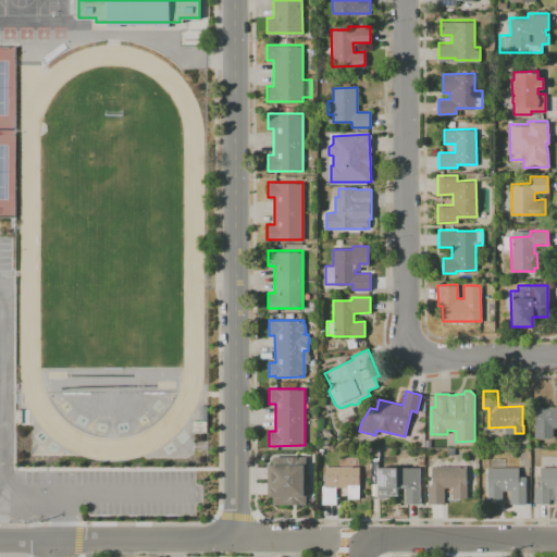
[(534,438),(534,426),(535,426),(535,407),(556,407),(556,429),(553,429),(553,438),(534,438)]
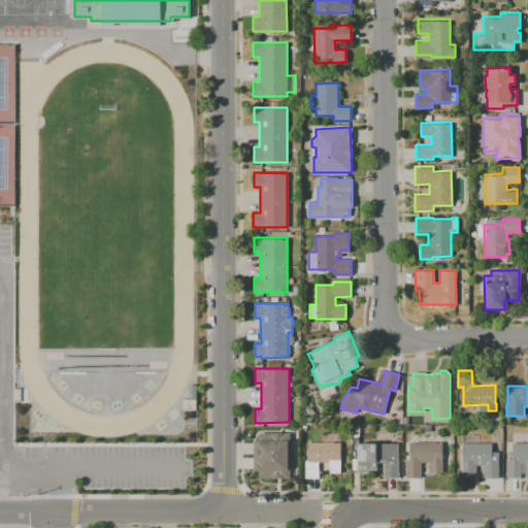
[(290,433),(290,477),(259,477),(259,471),(254,471),(254,433),(290,433)]
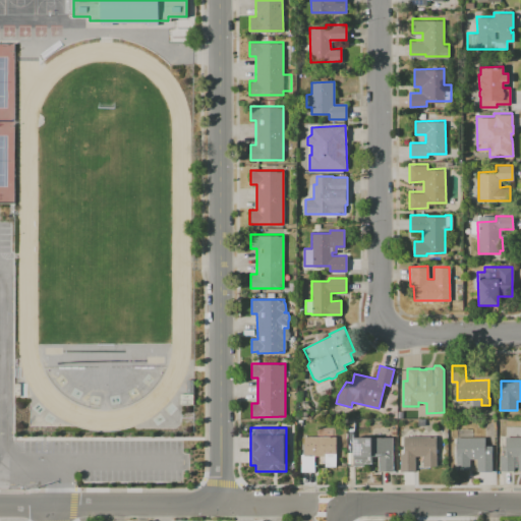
[(336,436),(336,466),(326,466),(326,456),(314,456),(314,471),(301,471),(301,454),(304,454),(304,436),(336,436)]
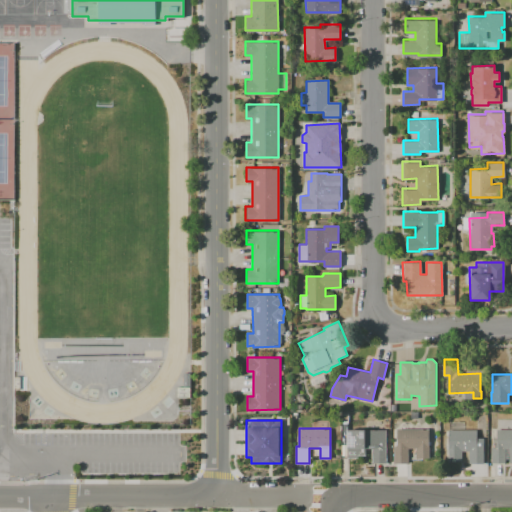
[(429,428),(430,458),(416,458),(416,447),(408,447),(409,463),(394,463),(394,446),(397,446),(397,428),(429,428)]
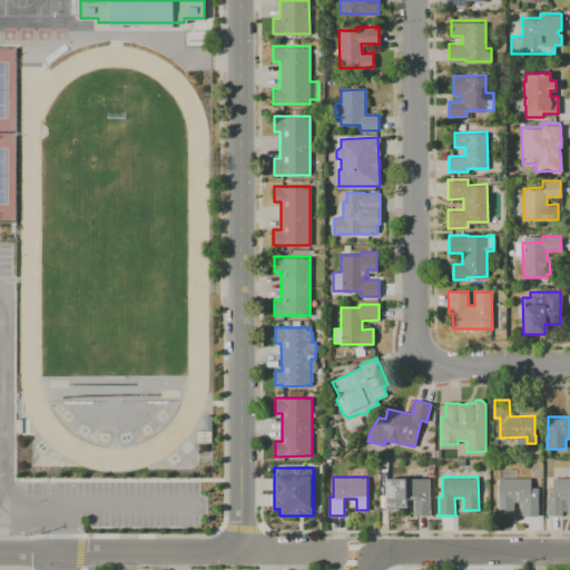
[(431,478),(431,514),(414,514),(414,499),(408,499),(408,507),(399,507),(399,509),(386,509),(386,478),(431,478)]
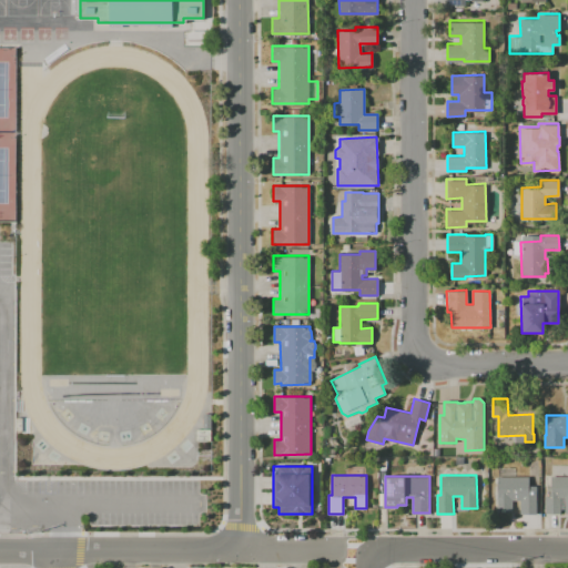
[(537,485),(537,514),(520,514),(520,499),(513,500),(513,511),(498,511),(498,476),(529,476),(529,486),(537,485)]
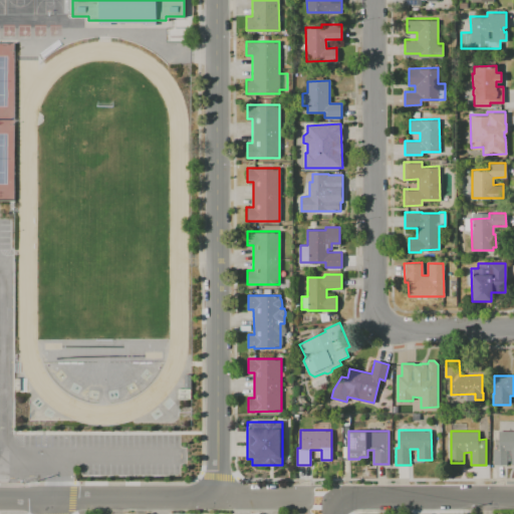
[(493,465),(493,450),(498,450),(498,432),(513,432),(513,465),(511,465),(511,451),(507,451),(507,465),(493,465)]
